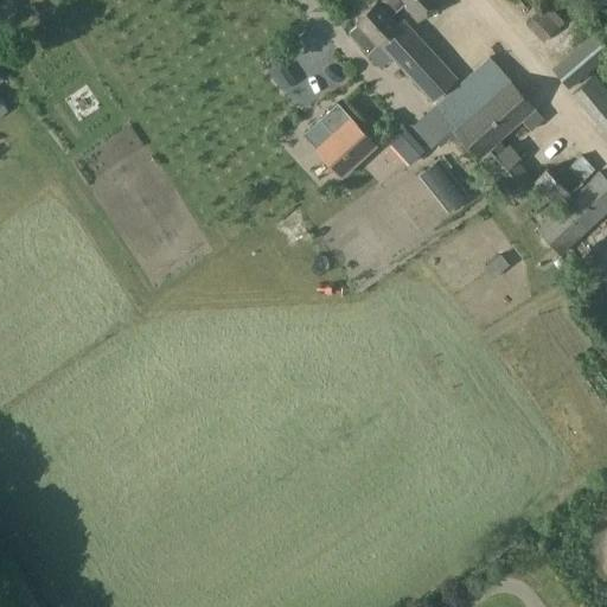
[(357,24),(347,33),(366,53),(375,45),(378,43),(390,57),(413,81),(414,82),(432,101),(457,78),(440,61),(436,57),(402,19),(397,24),(390,16),(402,4),(401,2),(397,0),(381,0),(378,2),(376,1),(355,21),(357,24)]
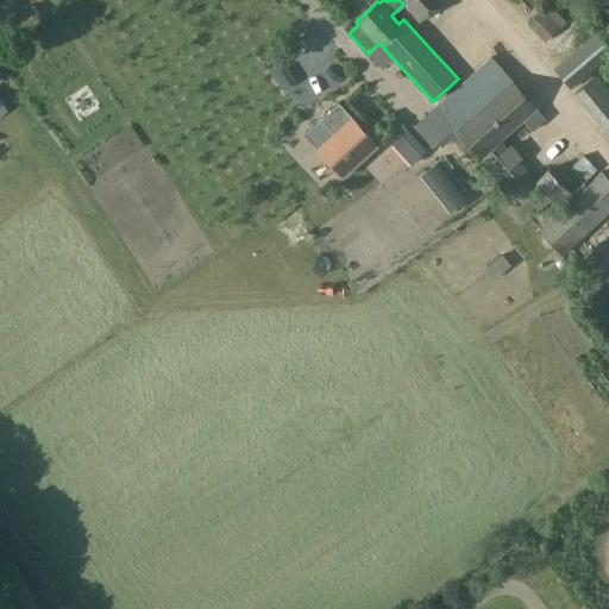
[(399,0),(402,2),(403,4),(415,18),(419,22),(443,0),(399,0)]
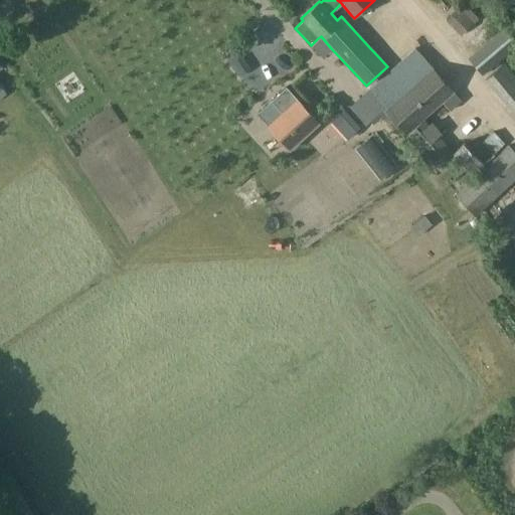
[(462,24),(449,34),(460,50),(474,40),(462,24)]
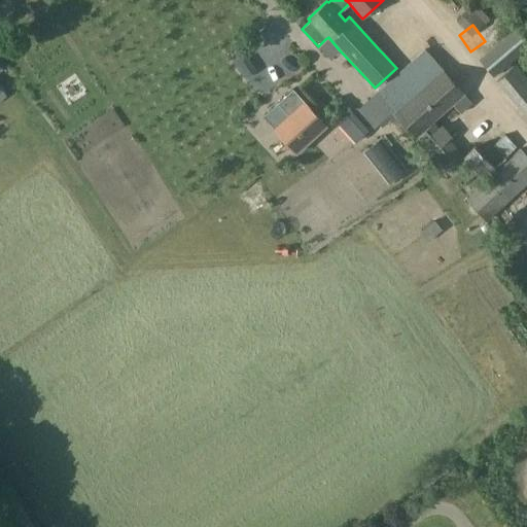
[(526,39),(517,28),(479,60),(493,77),(526,48),(526,39)]
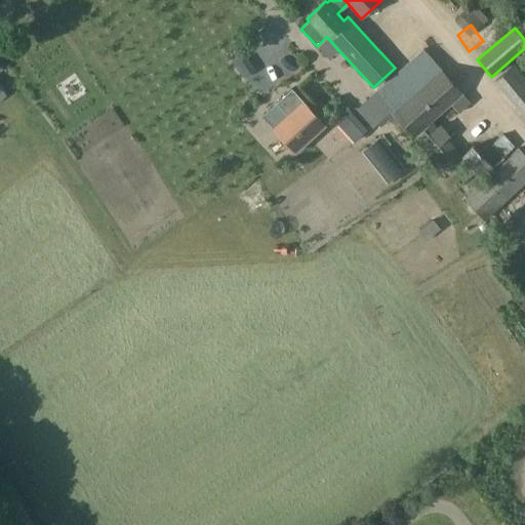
[(421,49),(374,91),(414,135),(431,121),(450,104),(457,113),(470,103),(461,94),(462,93),(421,49)]
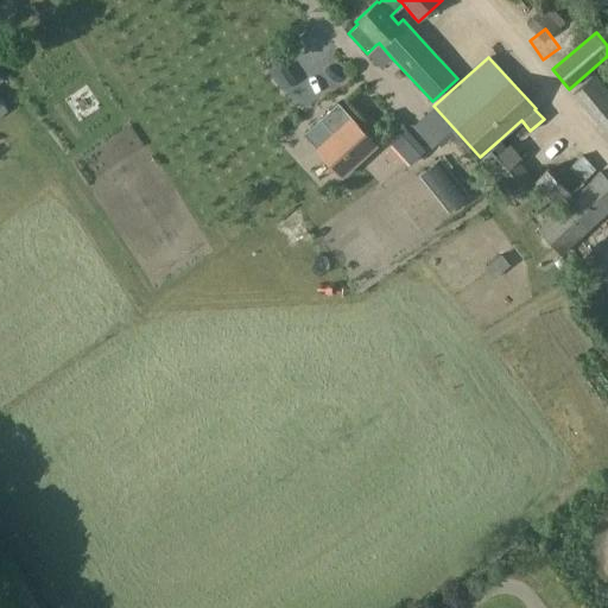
[(607,149),(607,106),(597,94),(575,113),(607,151),(607,149)]
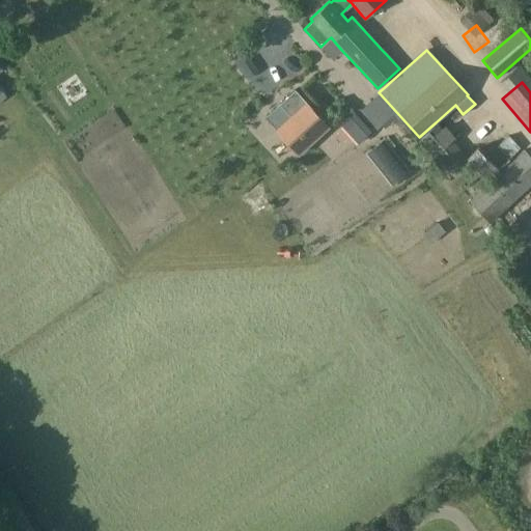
[(290,116),(275,130),(298,155),(328,127),(295,89),(279,104),(290,116)]
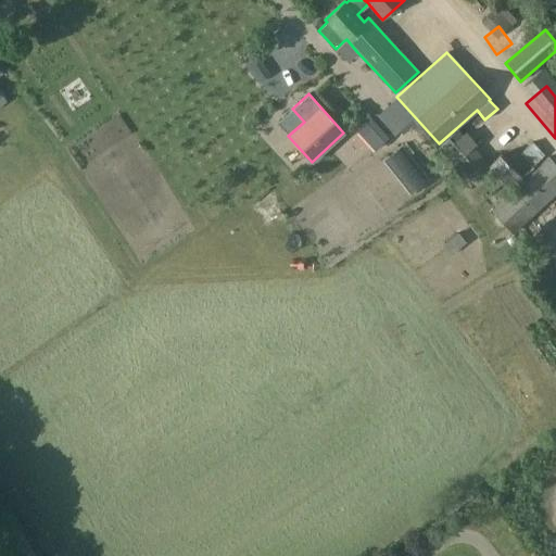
[(375,131),(366,123),(356,131),(365,140),(375,131)]
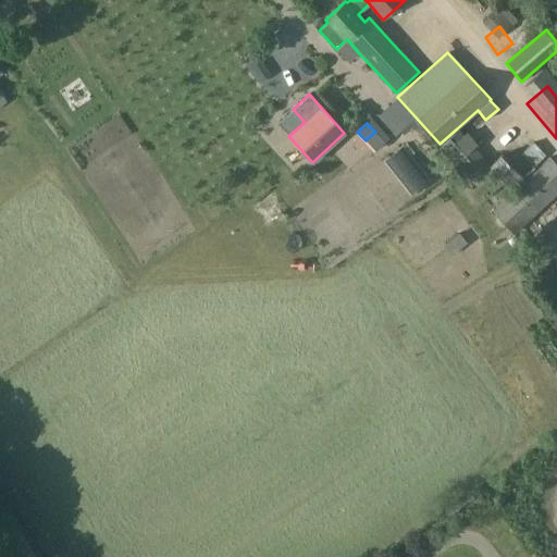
[(457,128),(440,144),(478,186),(486,178),(495,171),(489,164),(473,147),(477,144),(467,132),(462,135),(457,128)]
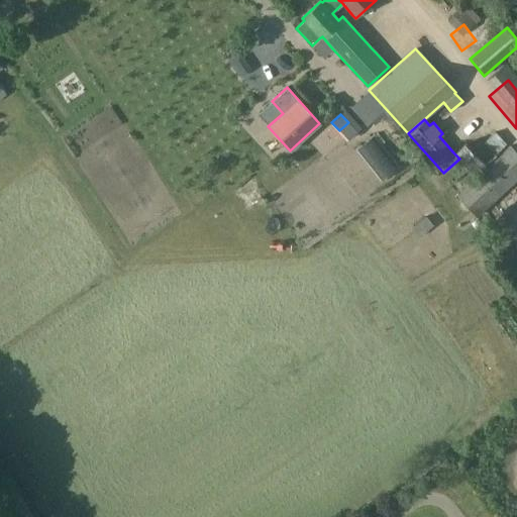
[(356,149),(371,137),(362,127),(347,138),(356,149)]
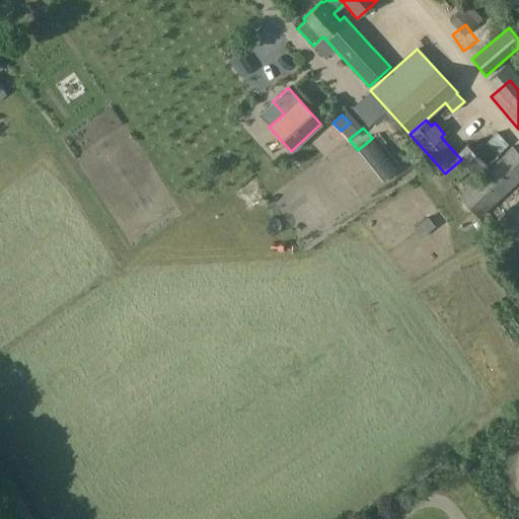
[(518,154),(512,146),(458,196),(478,217),(518,178),(518,154)]
